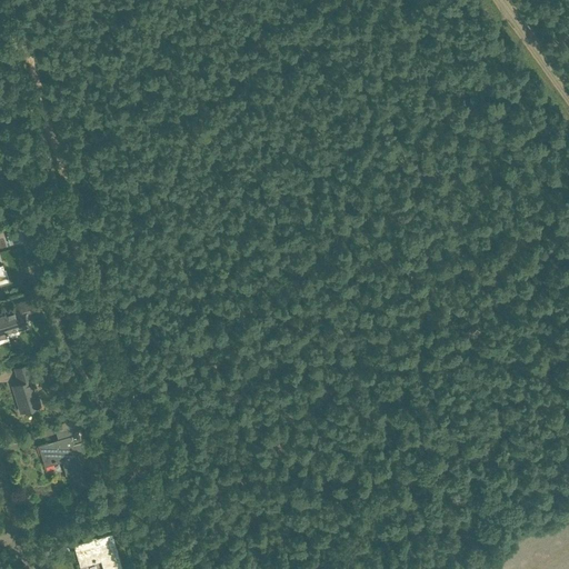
[(0,170),(10,168),(8,159),(0,160),(0,170)]
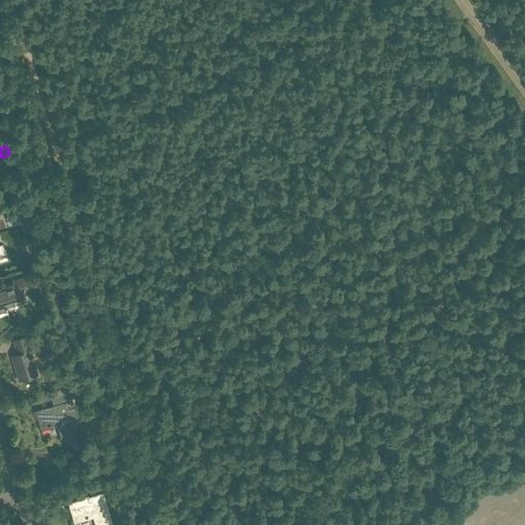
[(17,223),(14,213),(6,215),(9,226),(17,223)]
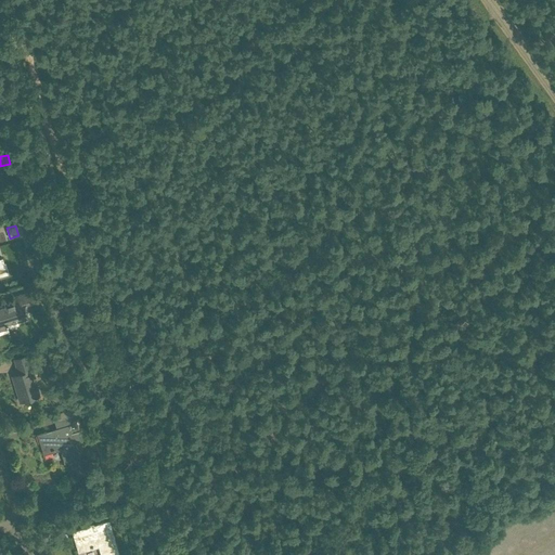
[(0,330),(9,327),(8,324),(25,319),(21,305),(36,300),(33,292),(7,299),(9,307),(4,308),(0,309),(0,330)]
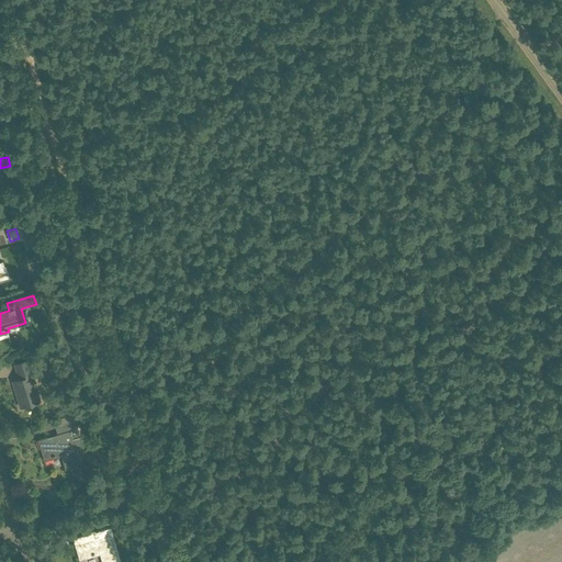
[(13,381),(21,407),(40,402),(32,374),(34,373),(32,367),(17,371),(20,379),(13,381)]
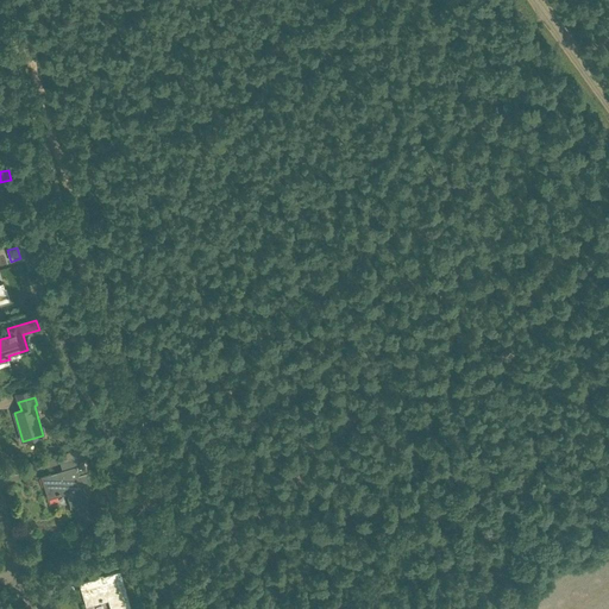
[(62,471),(41,477),(48,500),(67,494),(71,508),(88,503),(83,487),(92,484),(88,472),(80,475),(80,472),(87,470),(83,456),(68,460),(70,469),(62,471)]
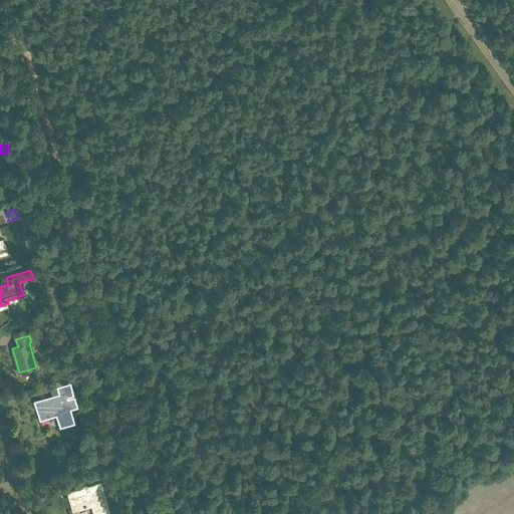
[(66,492),(72,511),(92,505),(94,513),(110,513),(101,482),(66,492)]
